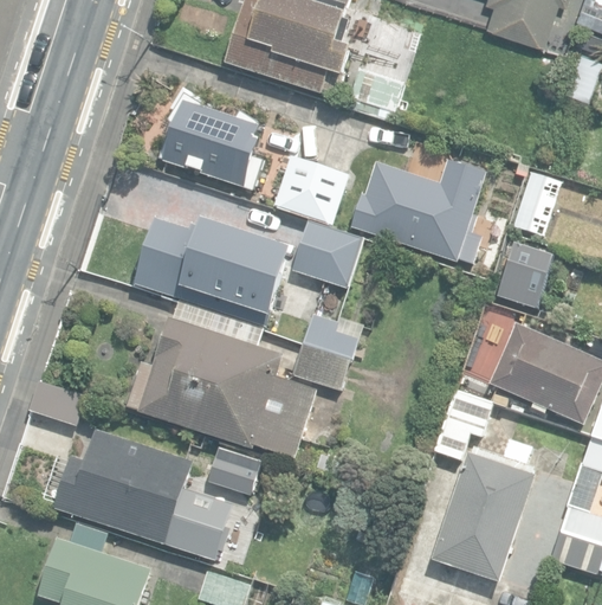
[(245,0),(225,64),(322,95),(323,90),(337,95),(348,59),(332,55),(347,14),(343,13),(347,5),(330,0),(315,0),(315,4),(304,0),(245,0)]
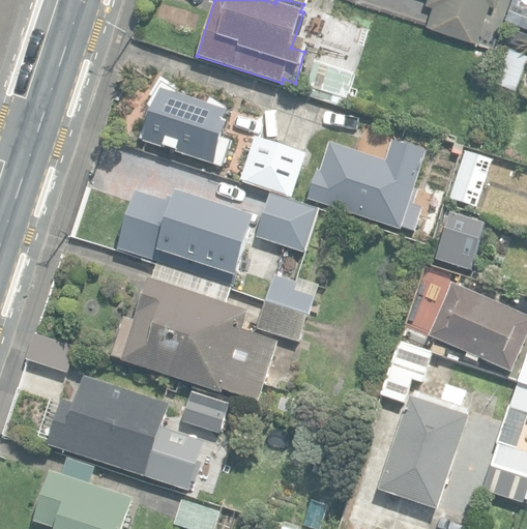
[(425,0),(425,2),(431,4),(426,22),(477,38),(490,0),(493,1),(493,0),(425,0)]
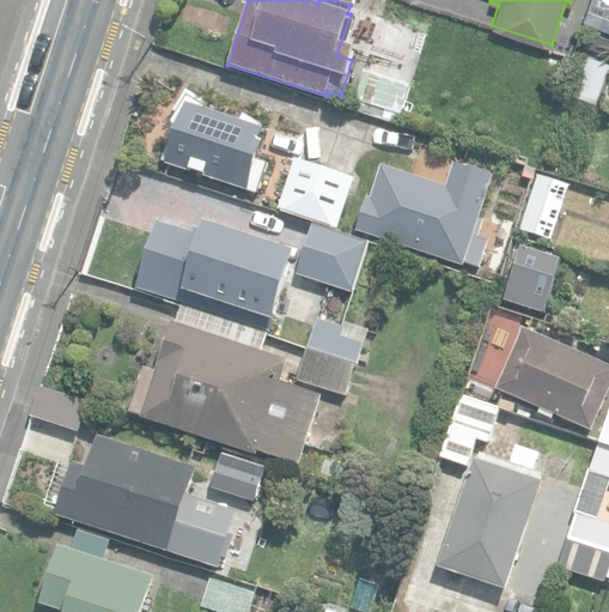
[(379,55),(419,66),(433,16),(394,5),(379,55)]
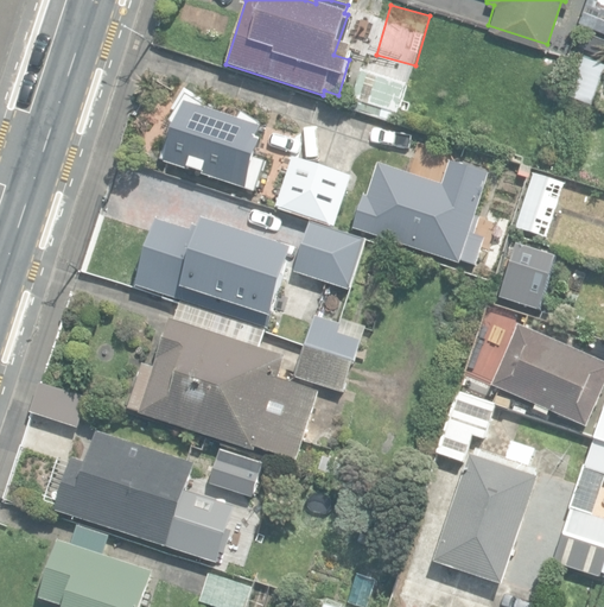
[(589,100),(603,56),(579,50),(566,92),(589,100)]
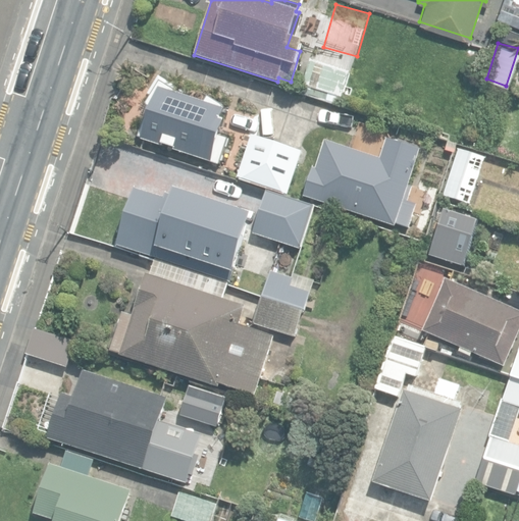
[(301,85),(341,97),(349,70),(309,58),(301,85)]
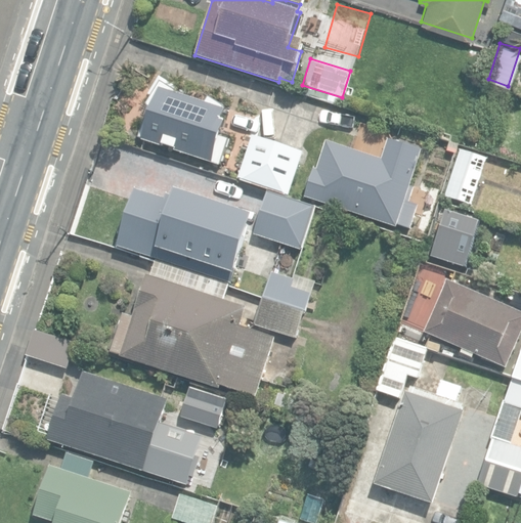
[(173,150),(219,165),(228,138),(219,135),(224,119),(221,118),(225,105),(208,94),(204,100),(183,94),(174,88),(175,85),(158,75),(147,93),(148,95),(143,103),(147,106),(144,116),(143,115),(136,138),(162,146),(163,144),(174,148),(173,150)]
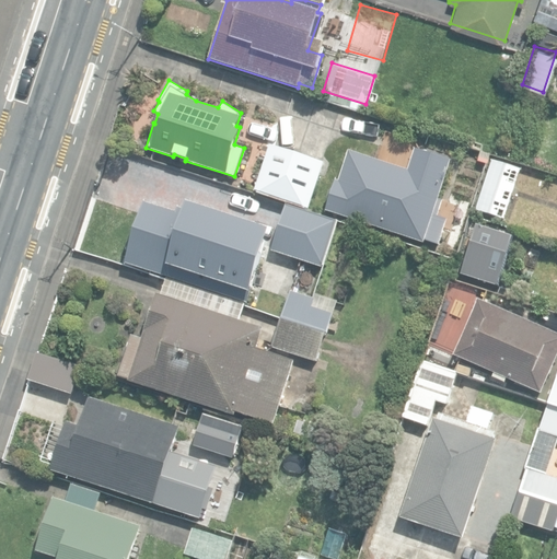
[(253,190),(308,209),(323,162),(268,143),(253,190)]
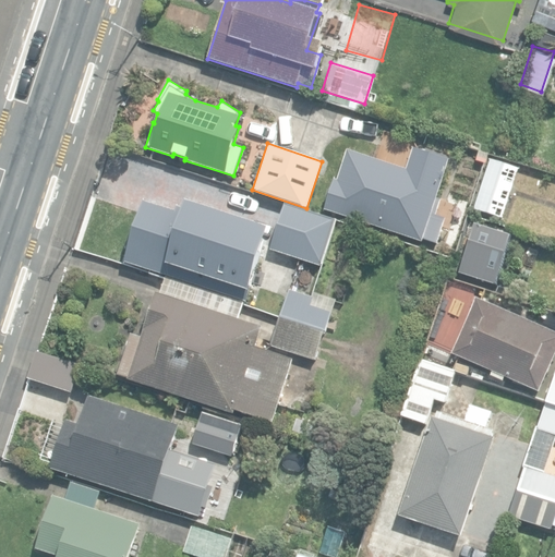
[(422,239),(435,243),(444,218),(435,215),(441,198),(436,197),(448,161),(412,148),(405,168),(347,148),(337,179),(334,178),(323,209),(421,242),(422,239)]
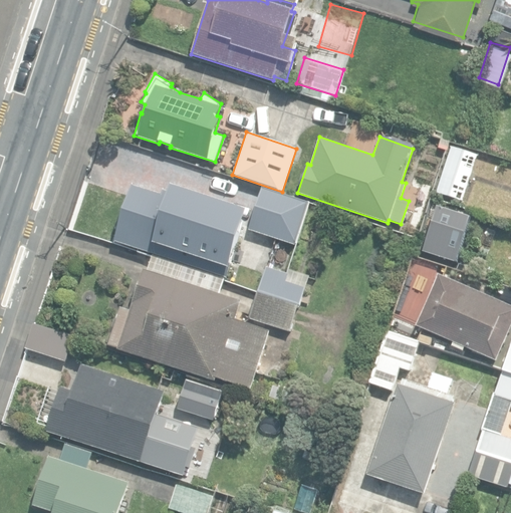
[(435,191),(461,200),(477,155),(451,146),(435,191)]
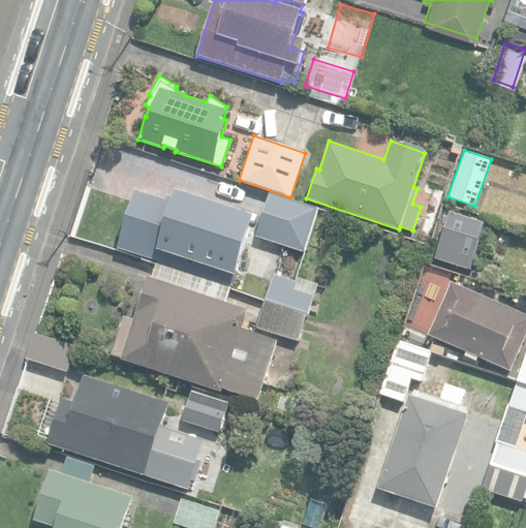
[(118,249),(233,285),(255,215),(177,190),(175,197),(164,193),(162,199),(136,191),(129,213),(123,216),(117,236),(120,241),(118,249)]
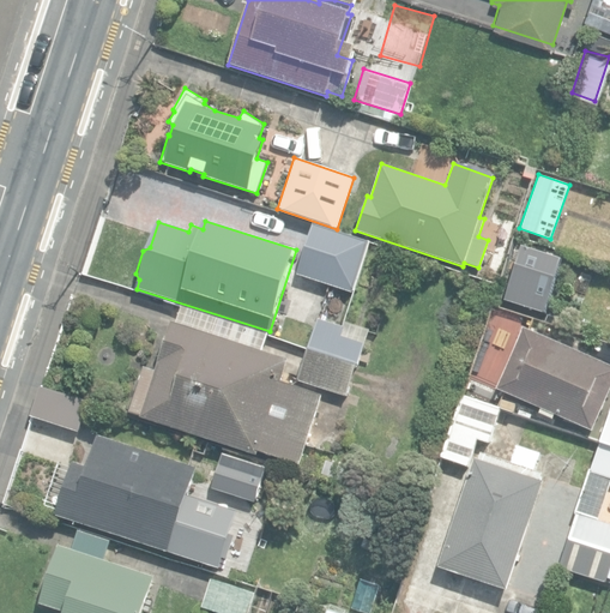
[(296,274),(350,292),(367,241),(313,223),(296,274)]
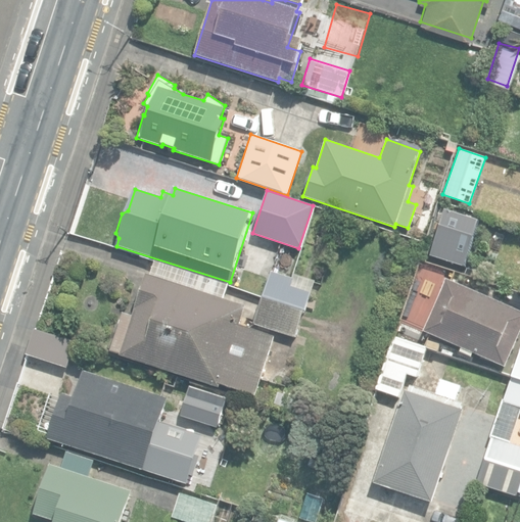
[(428,251),(441,256),(455,214),(441,209),(428,251)]
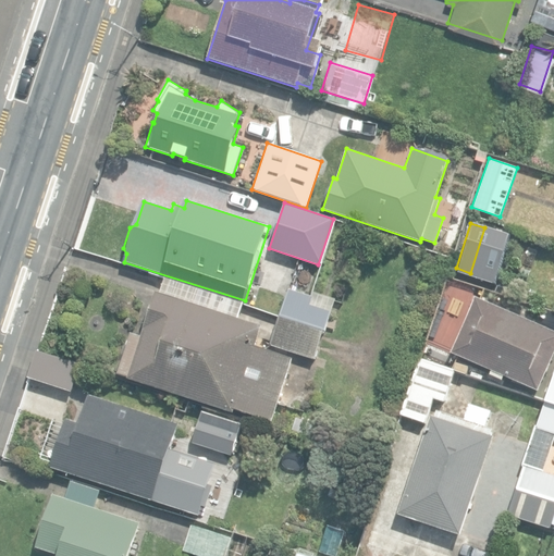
[(234,408),(271,420),(291,358),(256,347),(262,326),(237,318),(243,301),(164,276),(160,293),(155,292),(140,335),(131,332),(117,374),(233,412),(234,408)]
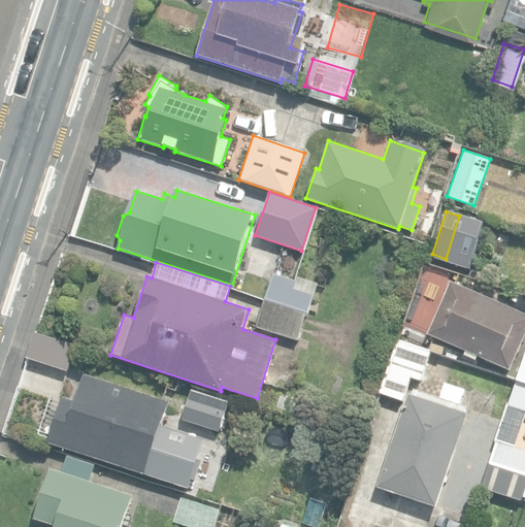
[(264,298),(307,313),(316,285),(295,277),(294,281),(272,273),(264,298)]
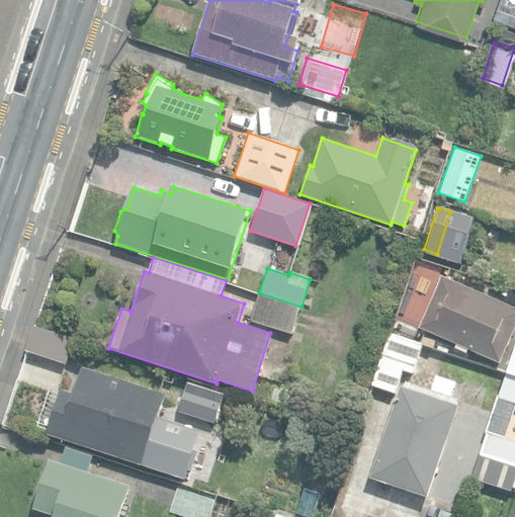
[(466,349),(498,363),(514,324),(514,308),(441,275),(418,327),(456,344),(455,348),(465,352),(466,349)]
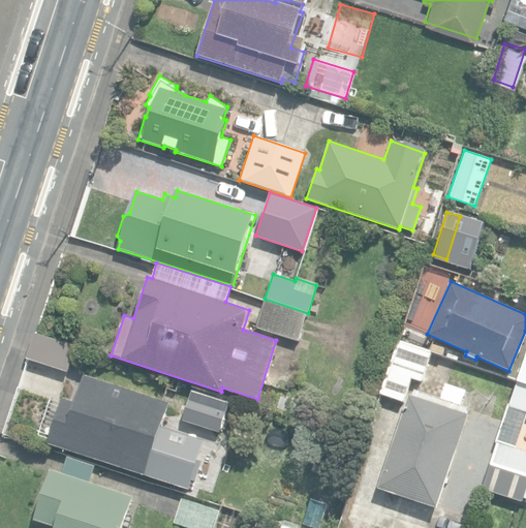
[(255,329),(297,342),(305,314),(265,301),(255,329)]
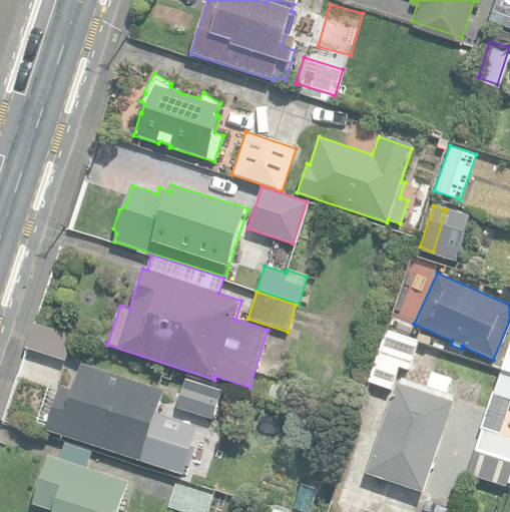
[(23,347),(64,361),(72,336),(31,323),(23,347)]
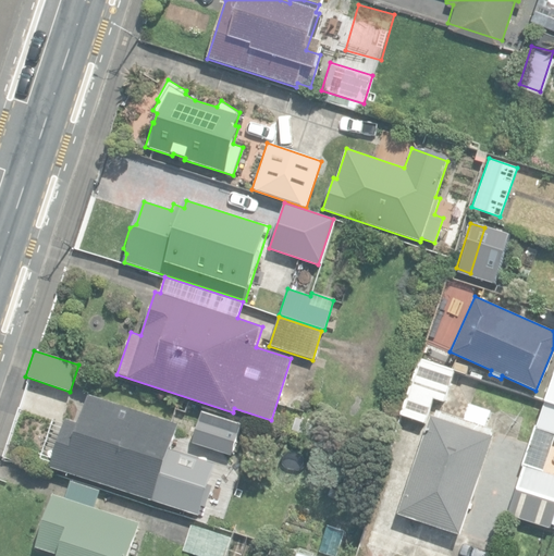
[(452,371),(419,360),(402,415),(423,421),(431,397),(443,400),(452,371)]
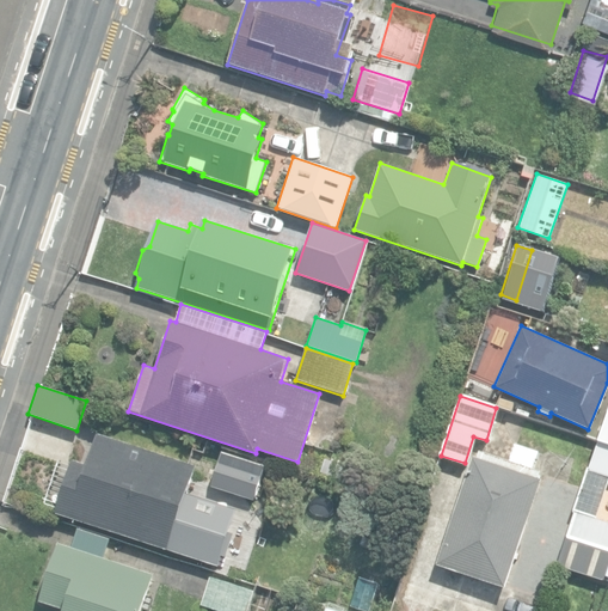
[(607,404),(597,441),(607,444),(607,404)]
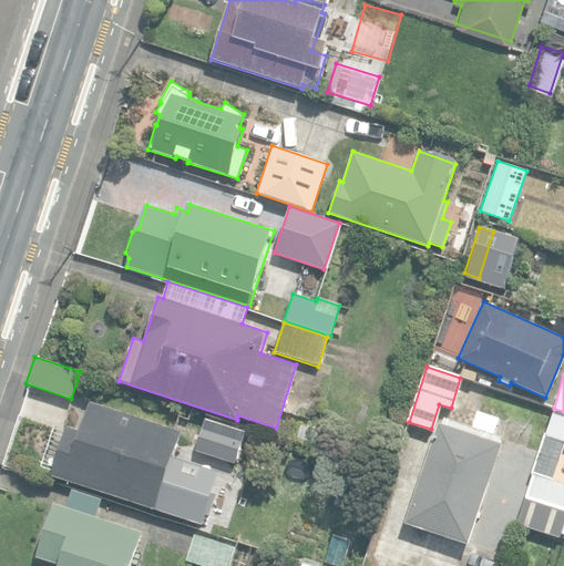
[(50,475),(204,526),(221,474),(172,458),(181,432),(90,402),(81,432),(67,428),(50,475)]
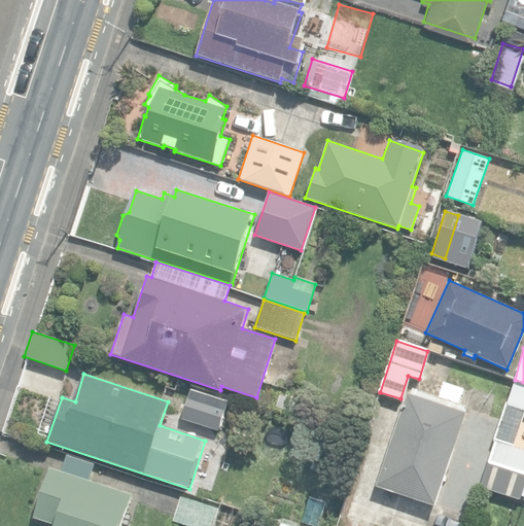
[(523,384),(515,381),(508,404),(511,405),(509,411),(520,414),(521,410),(523,410),(523,384)]
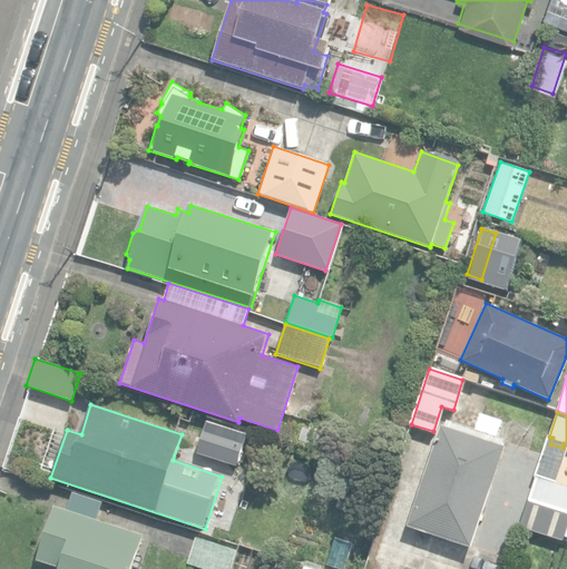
[(407,527),(470,548),(505,448),(500,445),(502,439),(496,437),(501,421),(478,413),(472,430),(447,421),(445,427),(442,425),(407,527)]
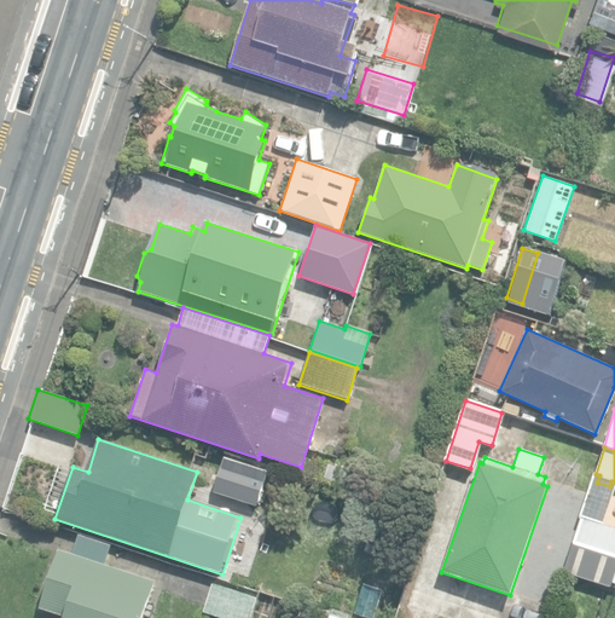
[(215,484),(259,497),(267,472),(224,458),(215,484)]
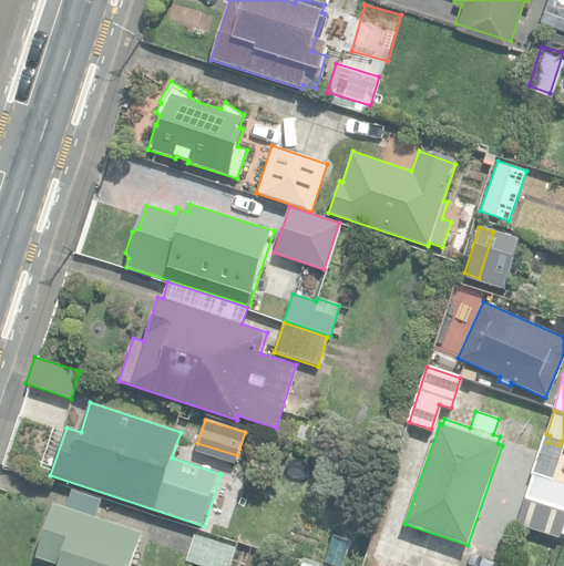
[(295,436),(313,443),(317,430),(300,423),(295,436)]
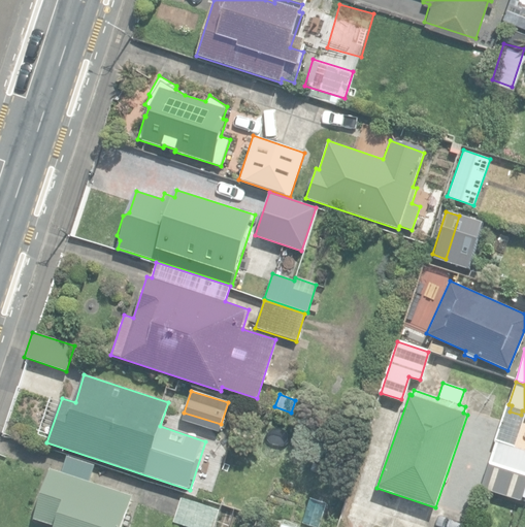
[(498,428),(510,432),(514,421),(502,417),(498,428)]
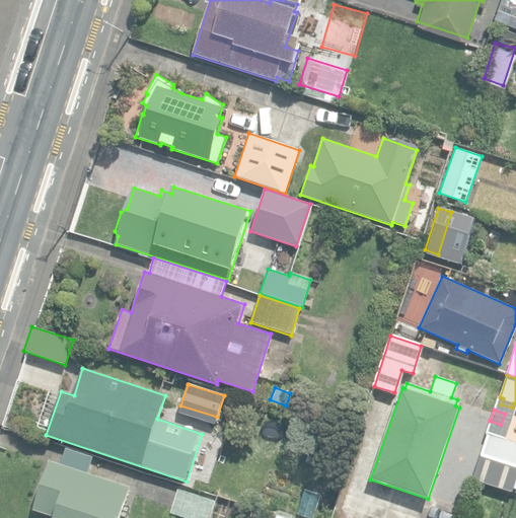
[(482,455),(515,465),(515,442),(499,437),(502,427),(491,423),(487,433),(489,434),(482,455)]
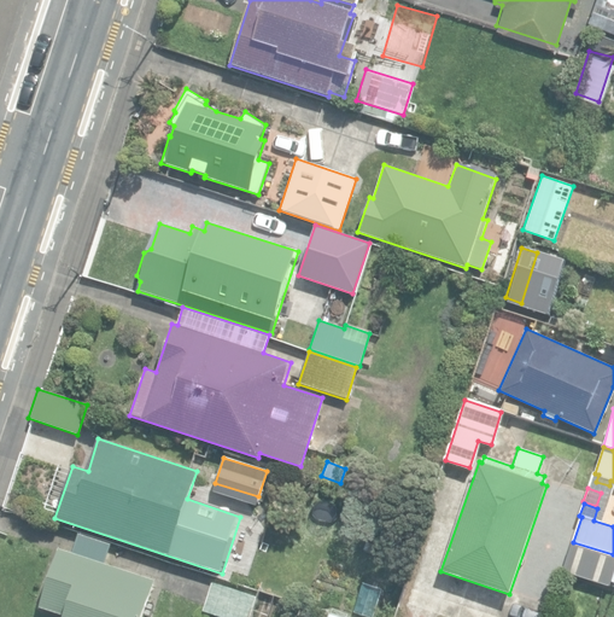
[(65,616),(64,616),(142,616),(156,581),(104,564),(110,545),(77,534),(71,553),(58,549),(39,609),(65,616)]
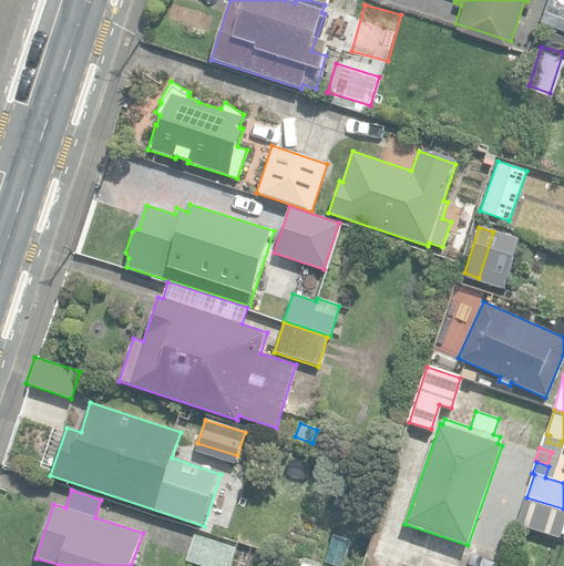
[(519,524),(560,537),(563,525),(563,511),(526,500),(519,524)]
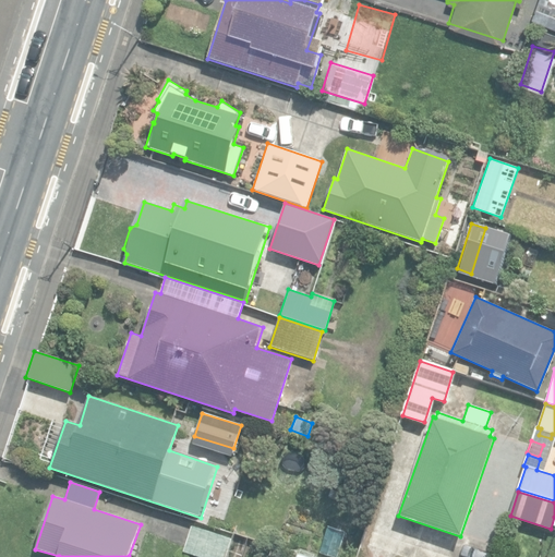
[(182,552),(197,556),(222,556),(229,539),(191,525),(182,552)]
